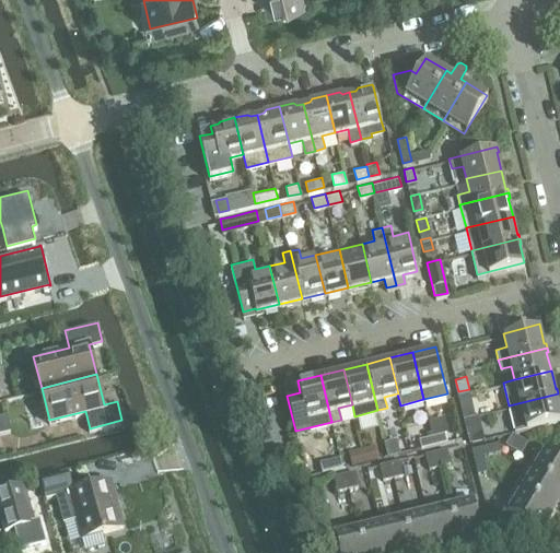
[(469,389),(458,391),(461,401),(464,415),(475,413),(469,389)]
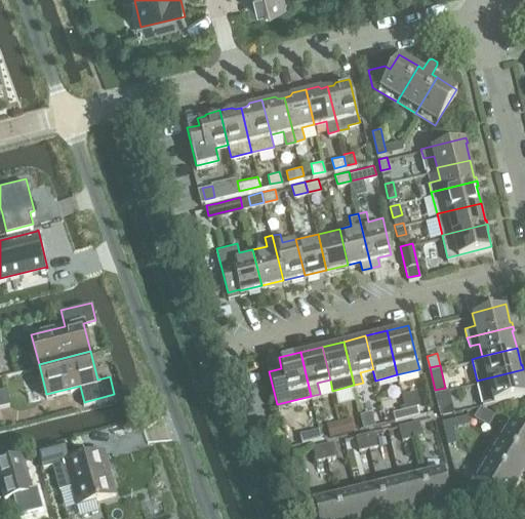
[(524,373),(523,369),(477,381),(480,390),(490,387),(493,400),(524,392),(524,383),(523,373),(524,373)]
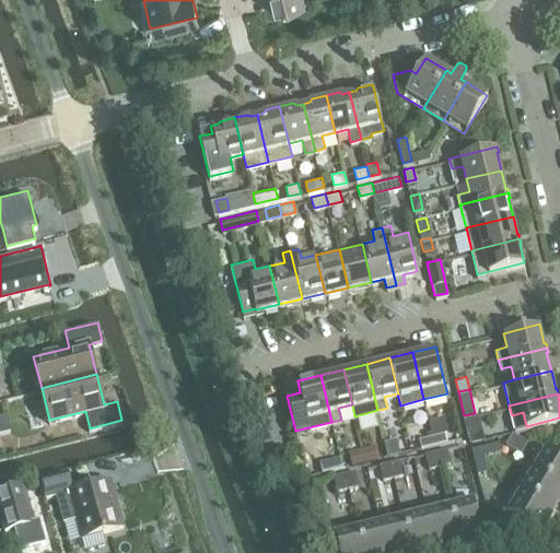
[(475,413),(464,415),(467,428),(481,425),(478,412),(475,413)]
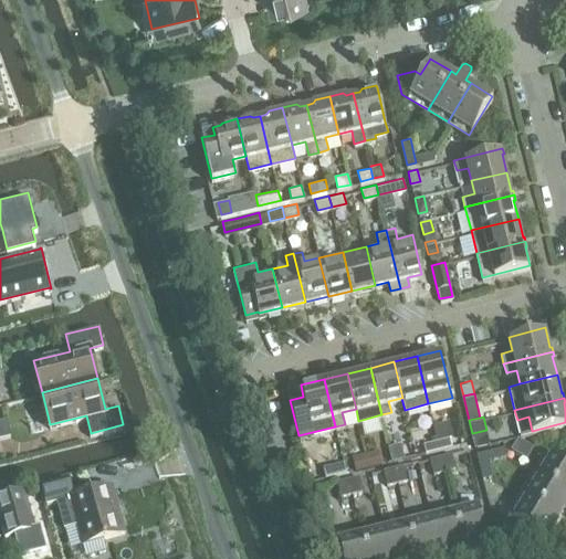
[(439,446),(451,443),(449,434),(437,438),(439,446)]
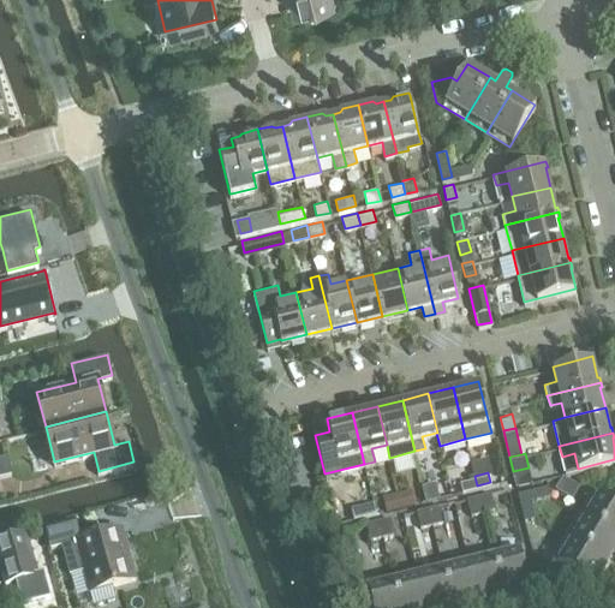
[(563,472),(555,486),(572,495),(580,483),(563,472)]
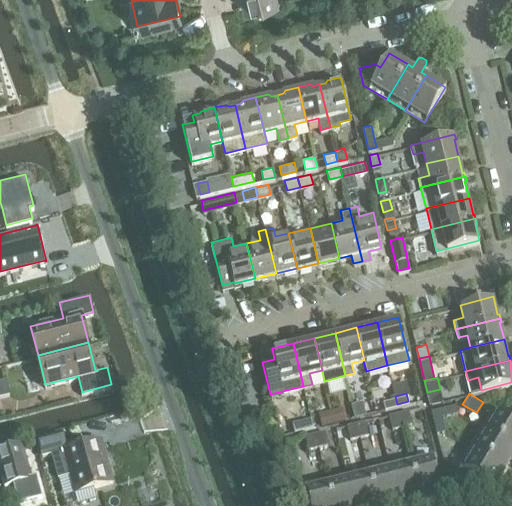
[(384,399),(385,406),(397,404),(395,396),(384,399)]
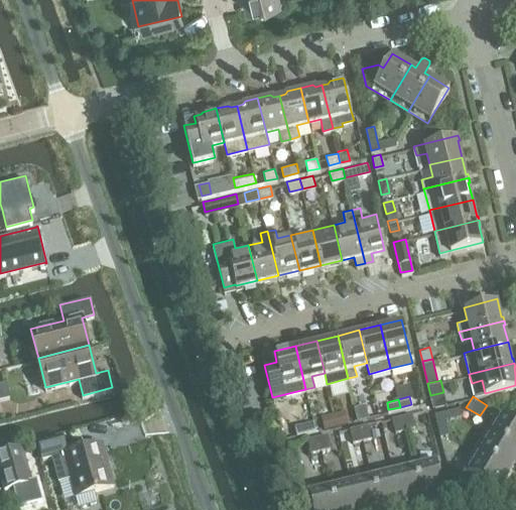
[(366,402),(355,404),(358,417),(369,414),(366,402)]
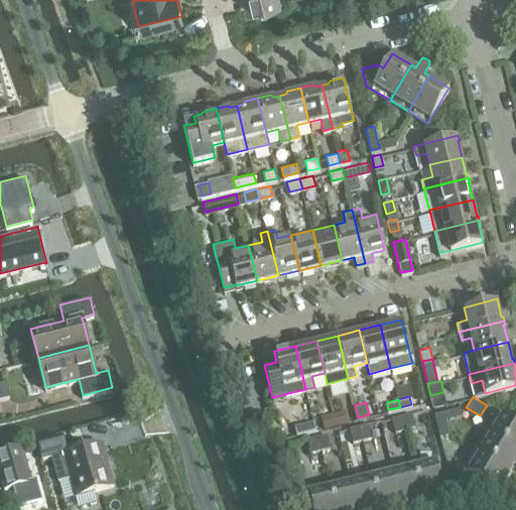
[(434,411),(439,433),(447,431),(443,417),(461,413),(460,405),(434,411)]
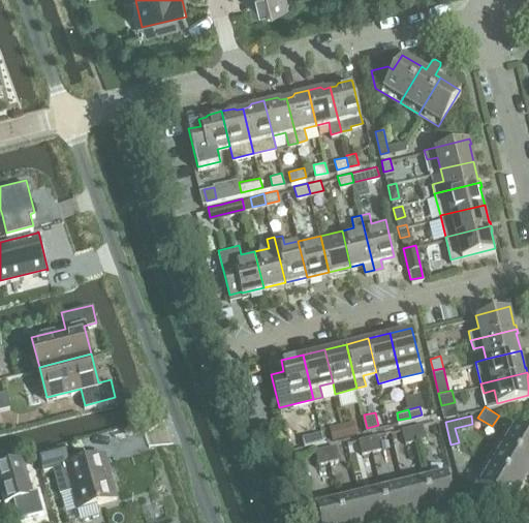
[(342,420),(345,433),(358,430),(354,417),(342,420)]
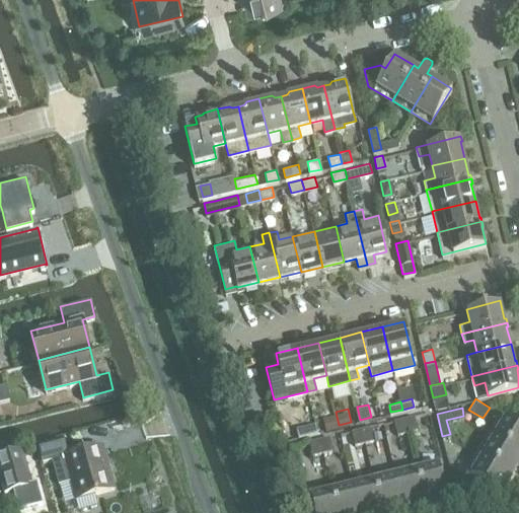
[(323,415),(326,428),(339,425),(336,412),(323,415)]
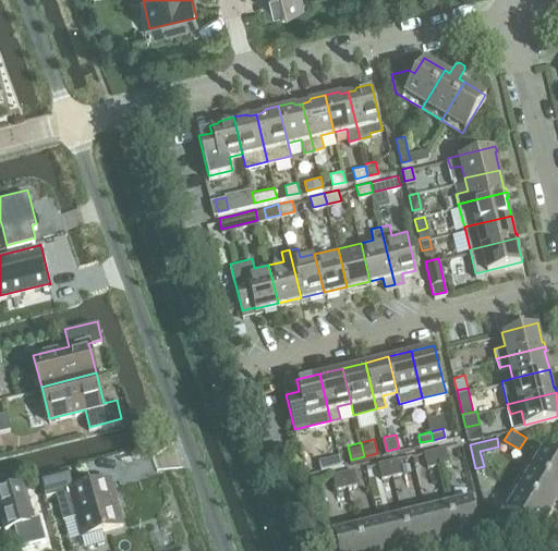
[(445,443),(434,447),(437,461),(448,458),(445,443)]
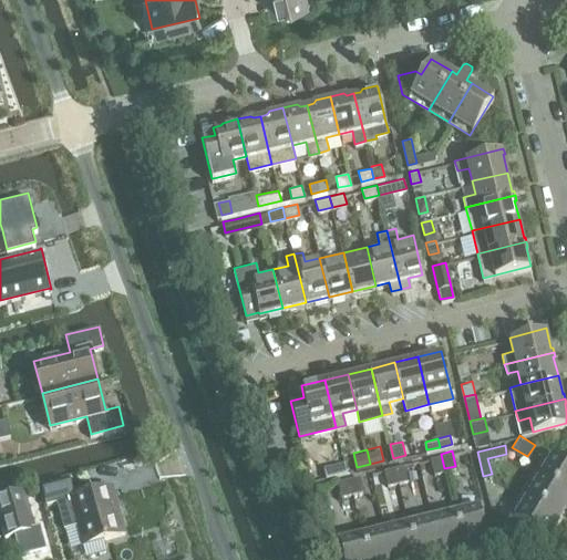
[(566,464),(547,452),(535,473),(566,491),(566,464)]
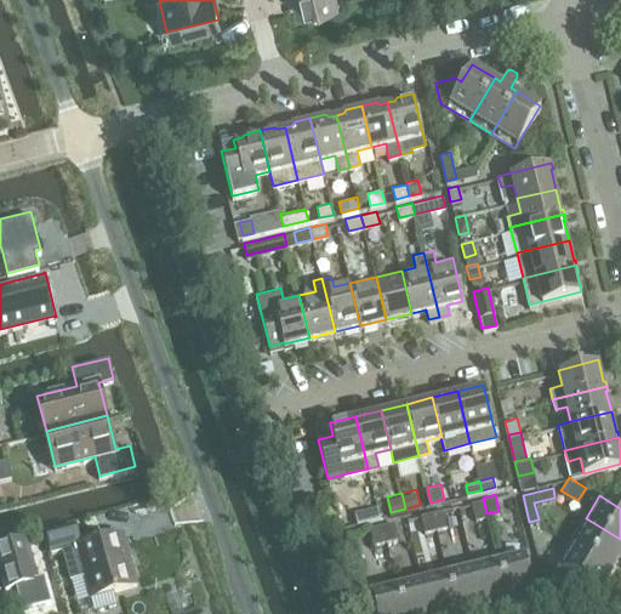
[(474,517),(486,513),(483,498),(471,500),(474,517)]
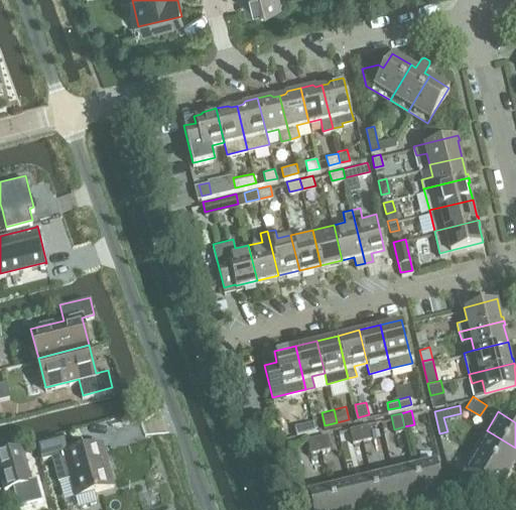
[(315,427),(312,418),(294,422),(296,432),(315,427)]
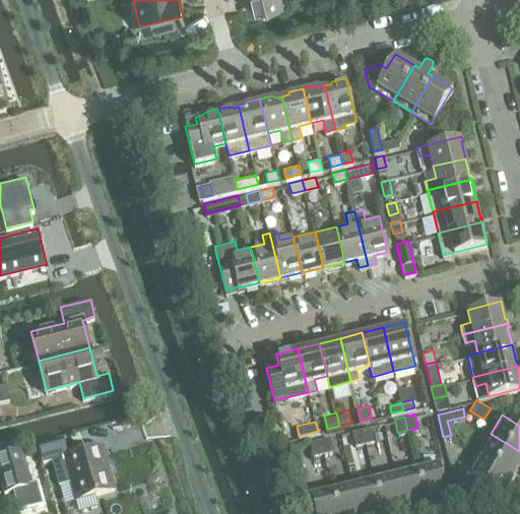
[(372,424),(362,427),(366,441),(375,438),(372,424)]
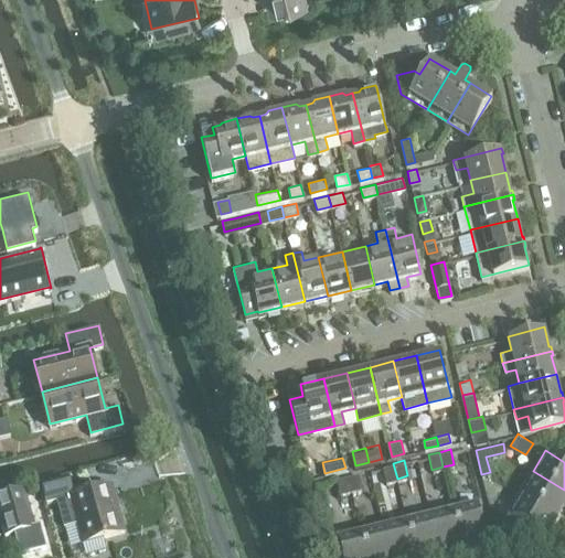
[(386,481),(397,479),(393,463),(382,465),(386,481)]
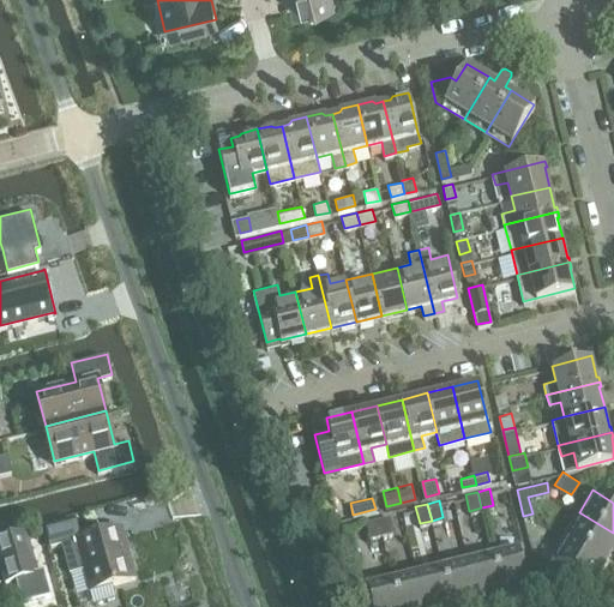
[(613,533),(579,512),(565,534),(607,559),(609,553),(613,556),(613,533)]
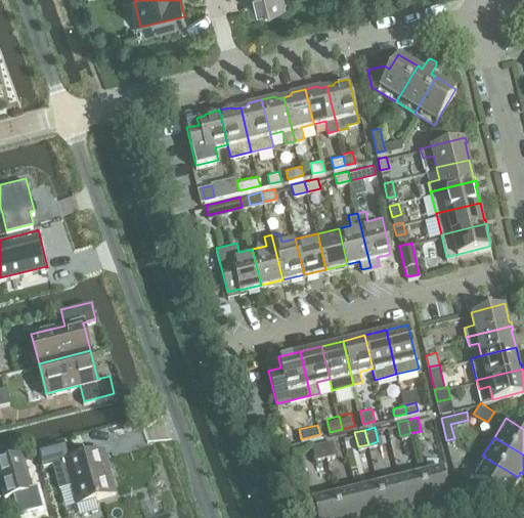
[(332,438),(321,440),(324,455),(335,451),(332,438)]
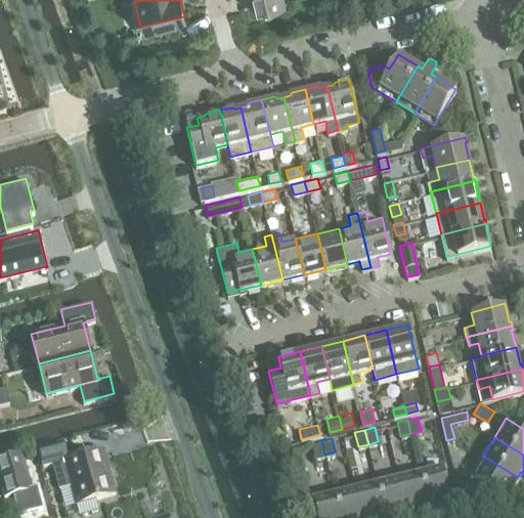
[(62,440),(39,446),(43,464),(53,462),(68,516),(99,508),(96,495),(116,490),(103,447),(79,455),(68,458),(62,440)]
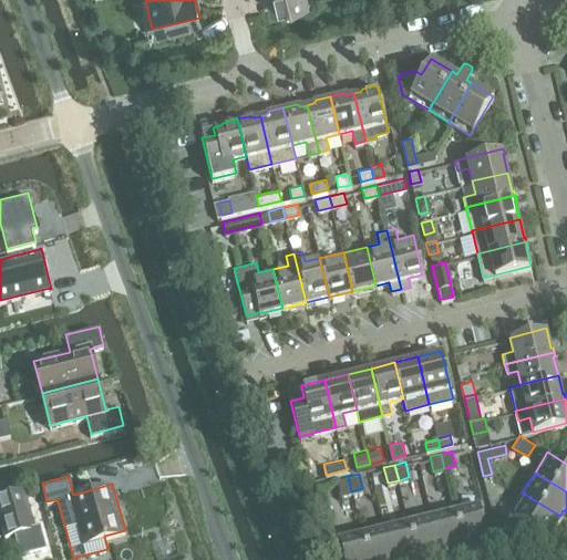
[(341,494),(351,491),(348,476),(337,478),(341,494)]
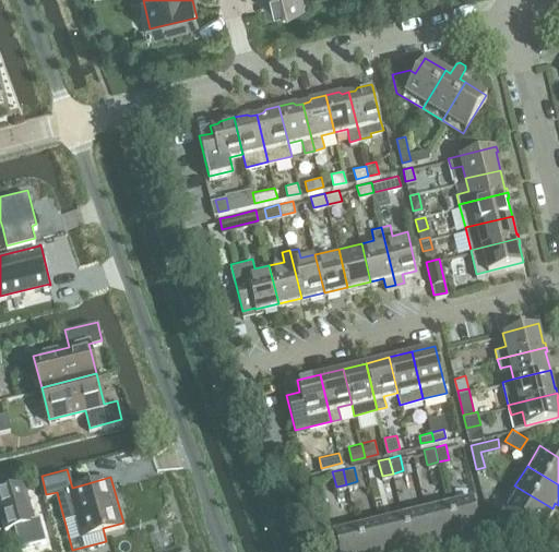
[(23,480),(0,487),(0,513),(3,527),(13,525),(20,547),(45,539),(39,517),(33,518),(23,480)]
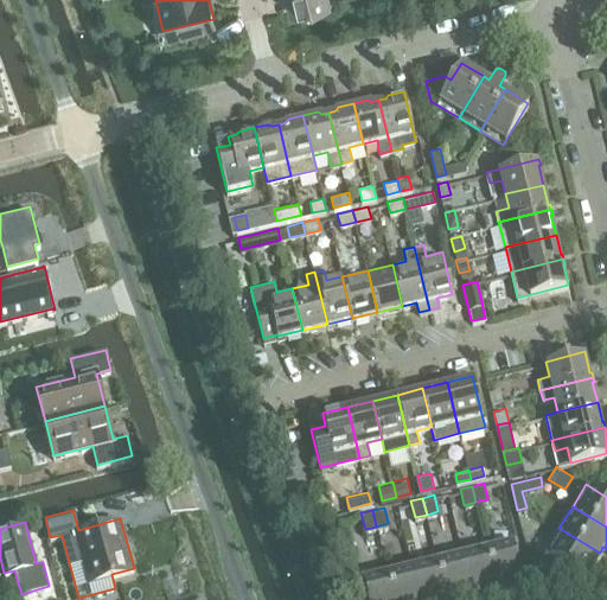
[(586,574),(600,553),(558,528),(545,550),(547,550),(542,557),(545,574),(566,569),(569,563),(586,574)]
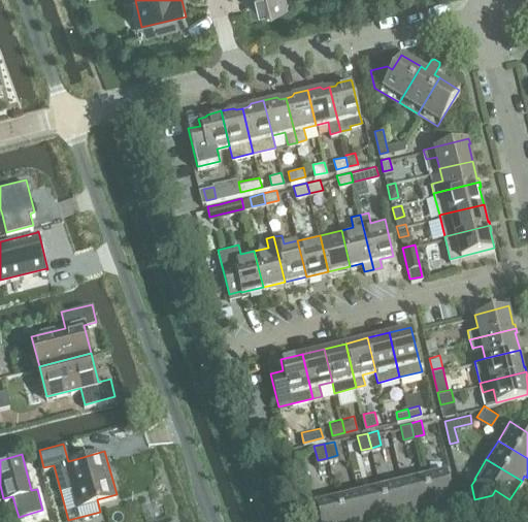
[(446,470),(424,476),(433,514),(455,509),(446,470)]
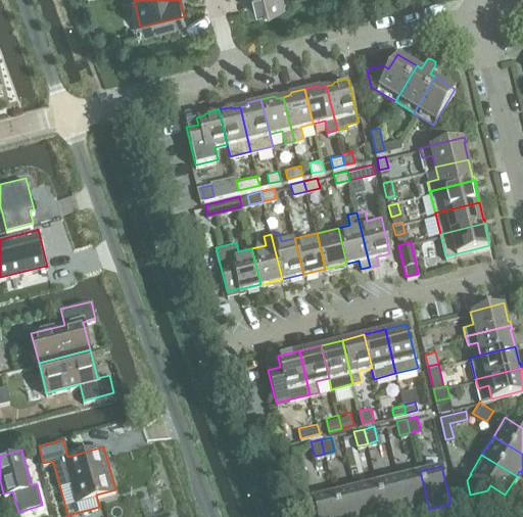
[(429,509),(420,471),(398,476),(408,514),(429,509)]
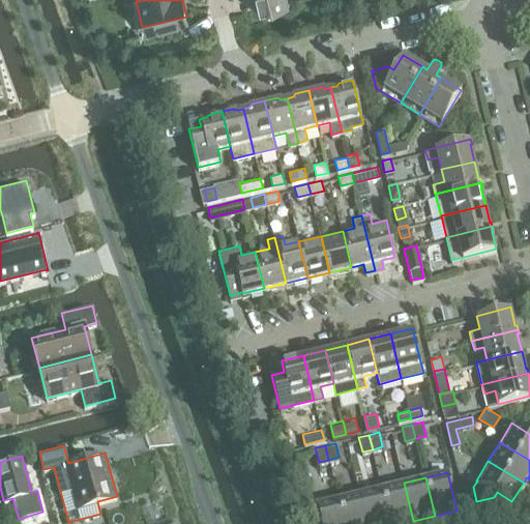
[(404,483),(382,488),(390,523),(401,523),(413,521),(404,483)]
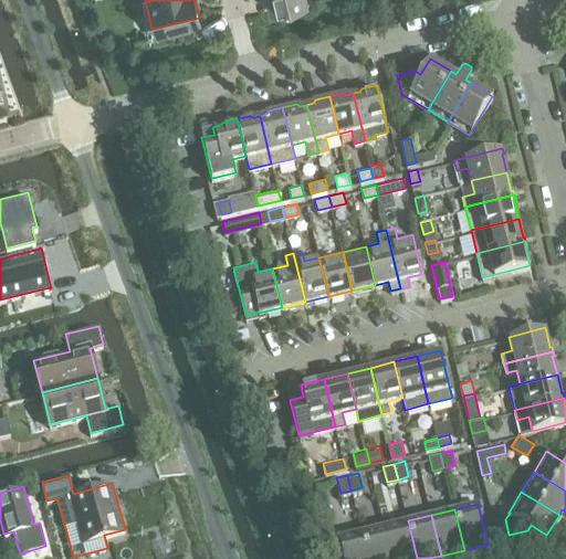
[(417,558),(408,520),(385,526),(392,558),(417,558)]
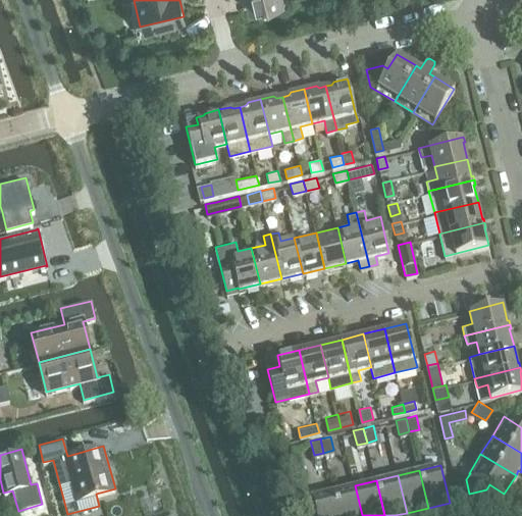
[(362,515),(355,485),(333,491),(338,515),(362,515)]
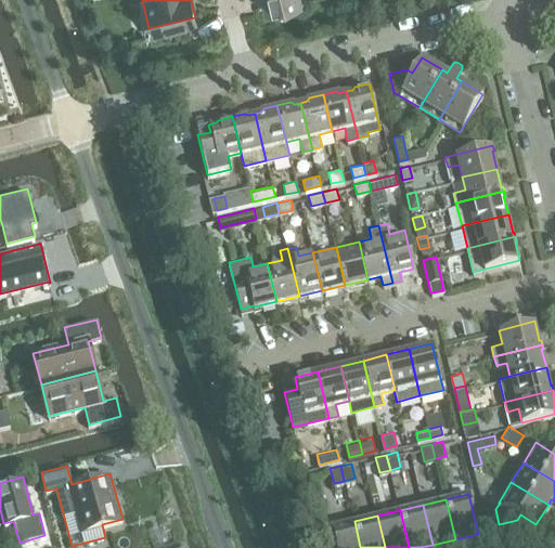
[(336,547),(360,547),(355,521),(332,526),(336,547)]
